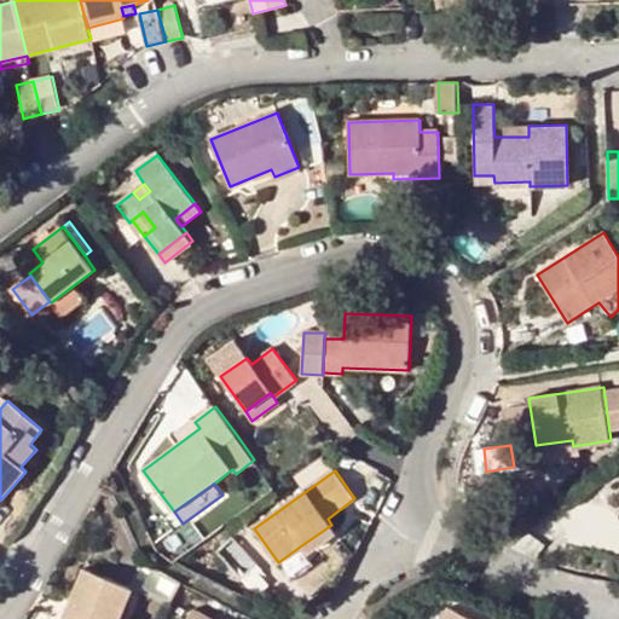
[(336,532),(331,525),(300,547),(306,554),(336,532)]
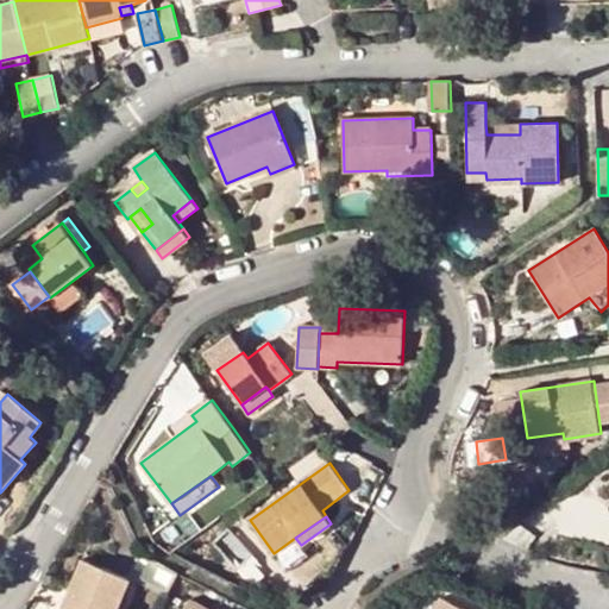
[(308,556),(301,545),(295,538),(274,553),(287,572),(308,556)]
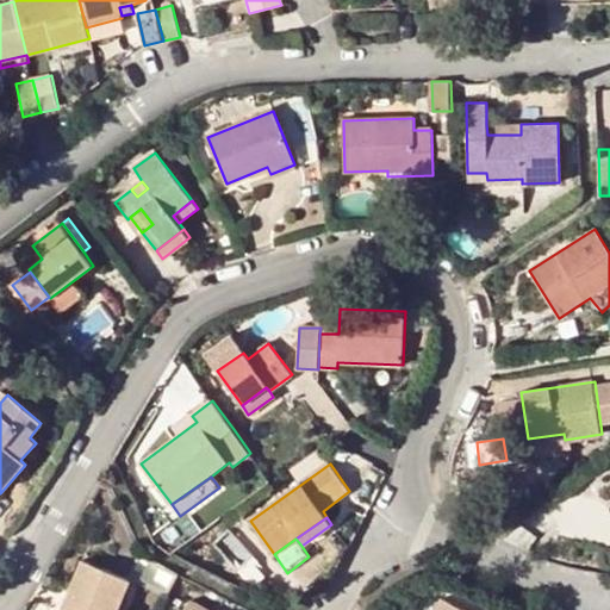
[(125,609),(137,582),(85,560),(63,609),(125,609)]
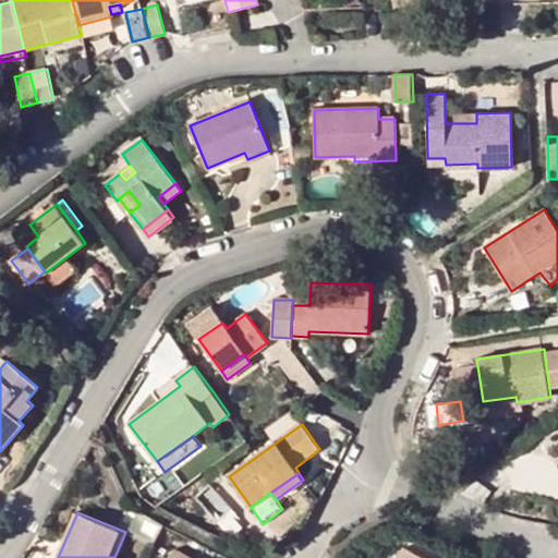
[(137,516),(131,528),(155,540),(160,528),(137,516)]
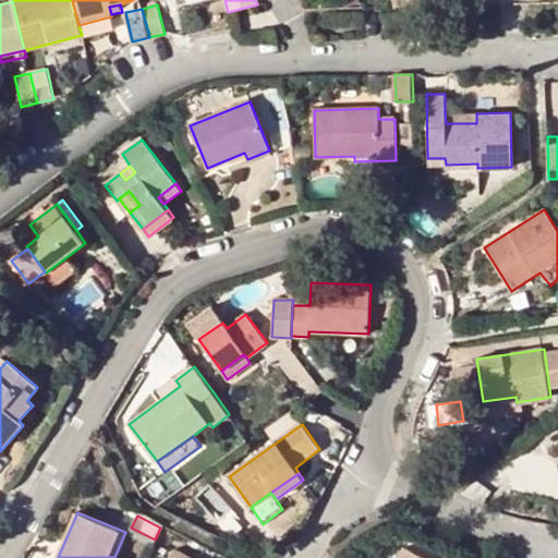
[(423,557),(407,548),(400,557),(423,557)]
